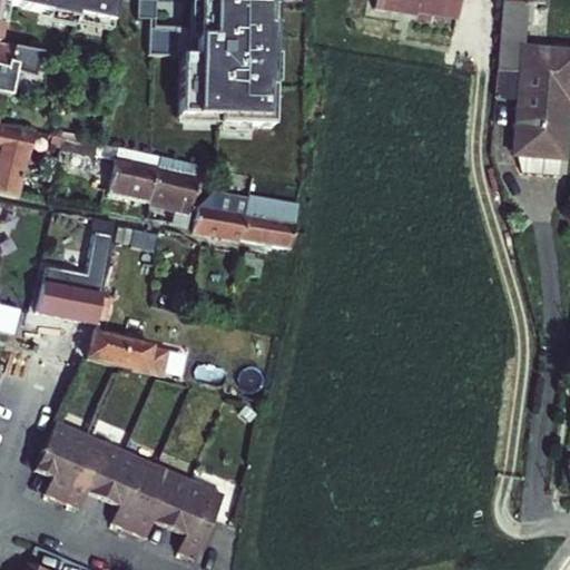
[(0,0),(0,41),(0,42),(3,29),(0,28),(0,6),(8,7),(76,22),(77,13),(112,21),(117,0),(0,0)]
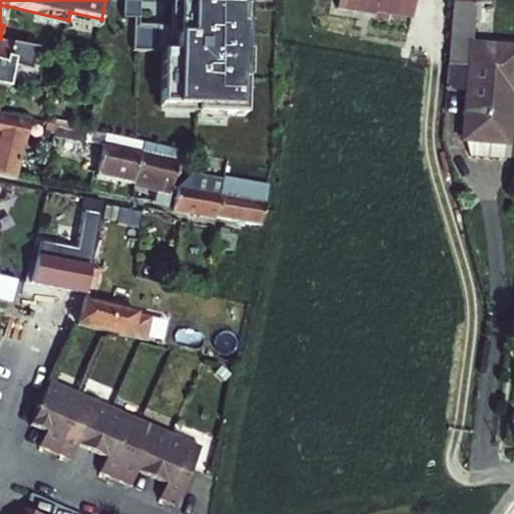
[(414,0),(336,0),(334,10),(357,14),(357,11),(411,21),(414,0)]
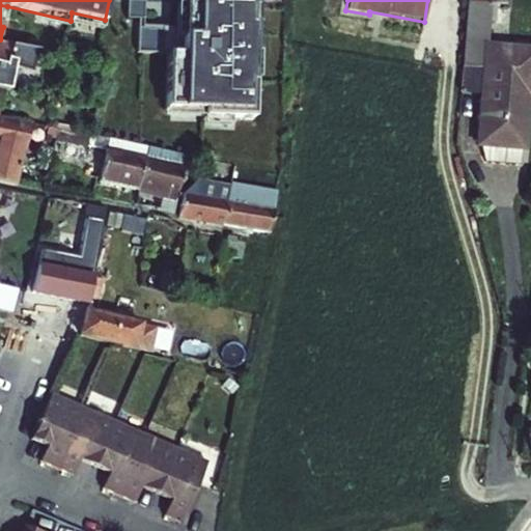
[(493,6),(470,4),(463,90),(479,92),(474,146),(478,165),(513,169),(514,151),(521,152),(526,98),(530,98),(530,52),(488,49),(493,6)]
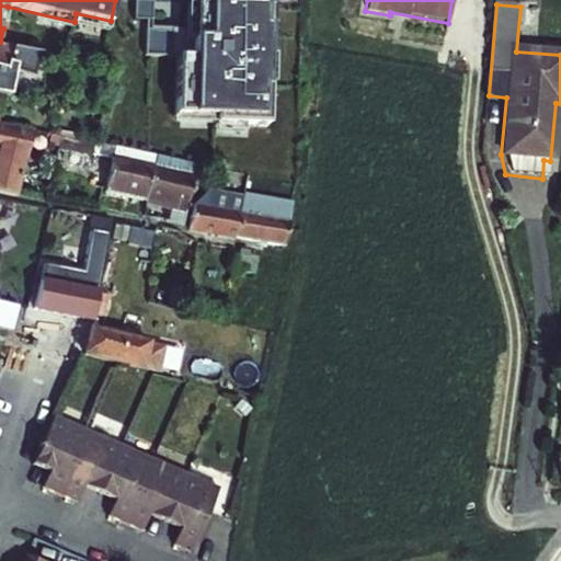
[(274,56),(275,8),(196,6),(196,33),(189,33),(173,32),(172,58),(180,58),(179,117),(218,118),(218,126),(273,127),(274,84),(270,84),(271,56),(274,56)]
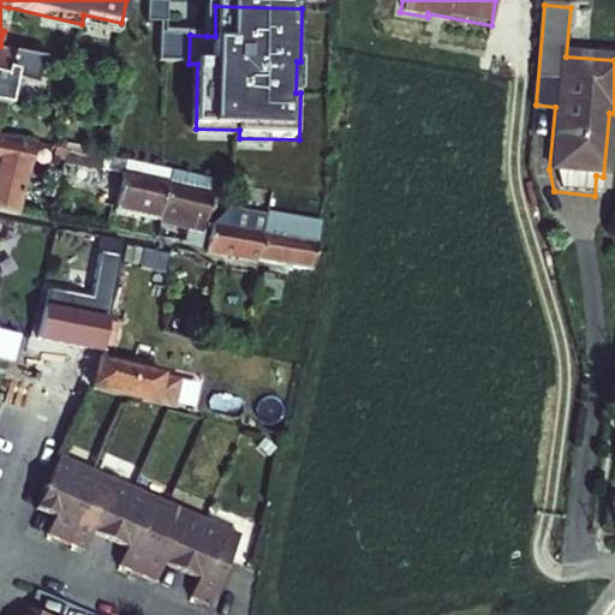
[(0,79),(23,84),(27,71),(10,67),(13,48),(0,45),(0,79)]
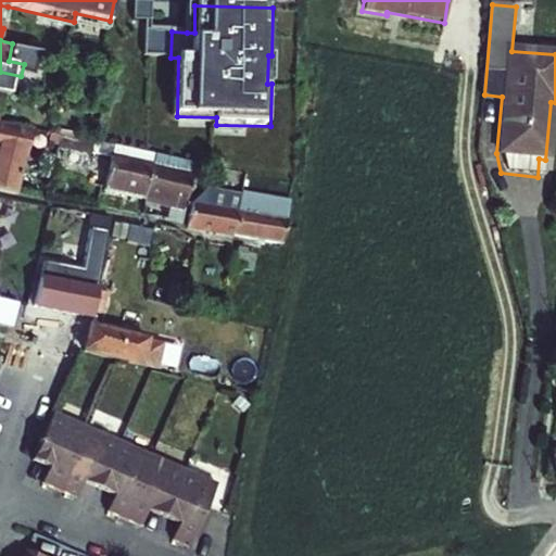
[(2,121),(0,119),(0,188),(23,192),(35,126),(2,121)]
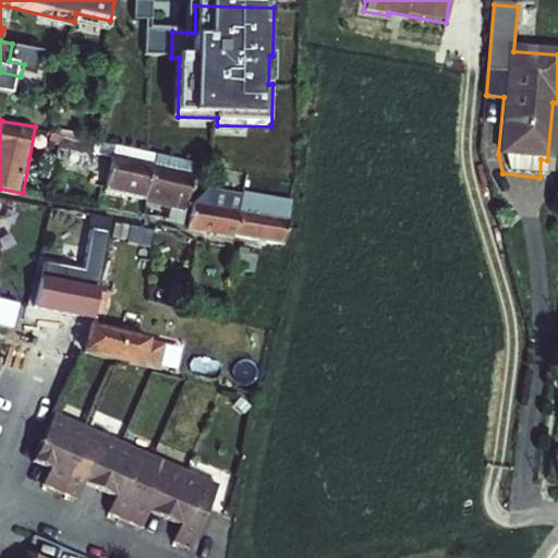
[(128,158),(120,156),(111,189),(153,199),(161,168),(152,165),(155,153),(131,146),(128,158)]
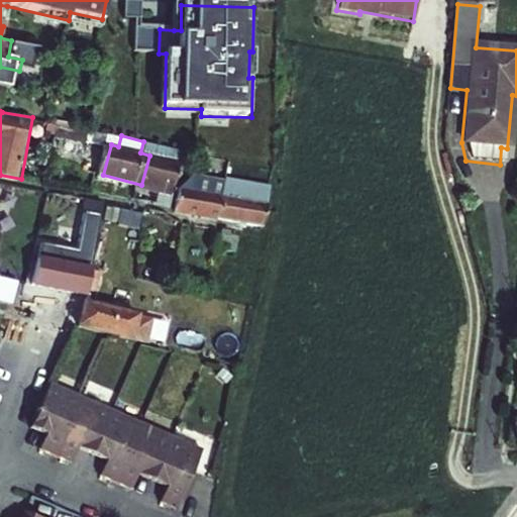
[(183,164),(149,156),(141,185),(178,194),(181,186),(187,187),(190,173),(185,172),(183,164)]
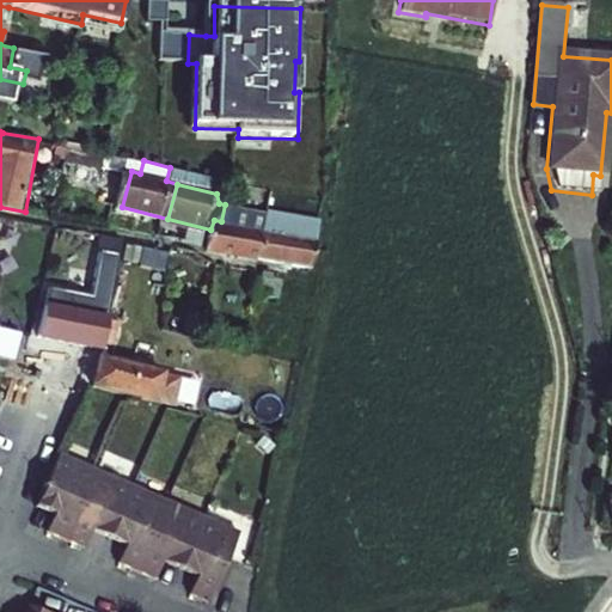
[(238,228),(220,226),(214,252),(269,261),(275,218),(242,212),(238,228)]
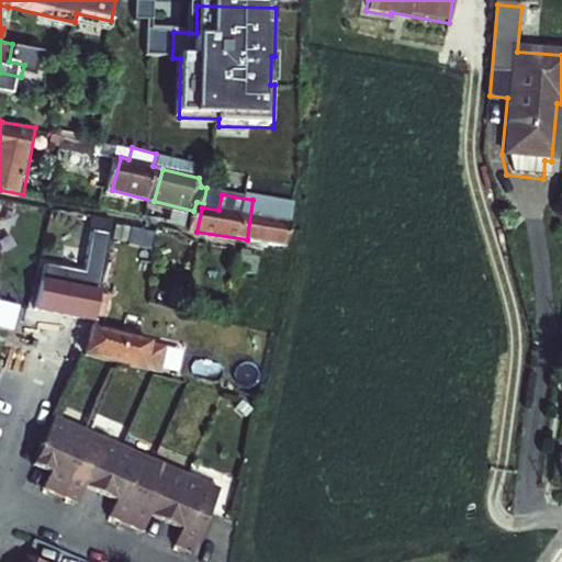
[(299,208),(253,200),(247,239),(292,247),(299,208)]
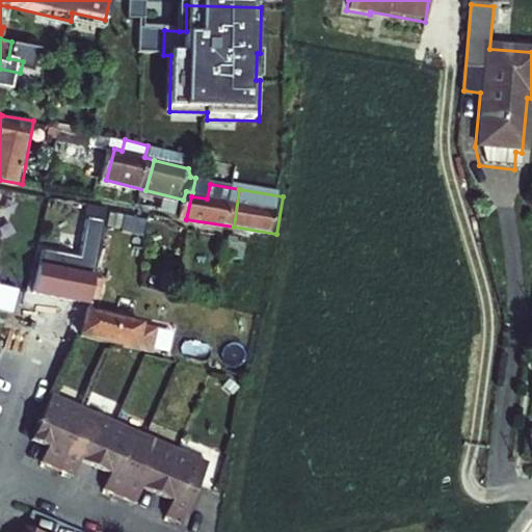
[(49,256),(40,294),(92,307),(95,298),(98,283),(111,227),(96,223),(85,265),(49,256)]
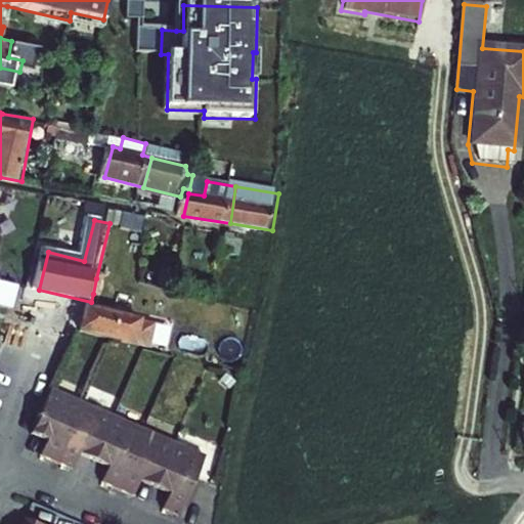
[(233,232),(224,230),(219,253),(228,255),(233,232)]
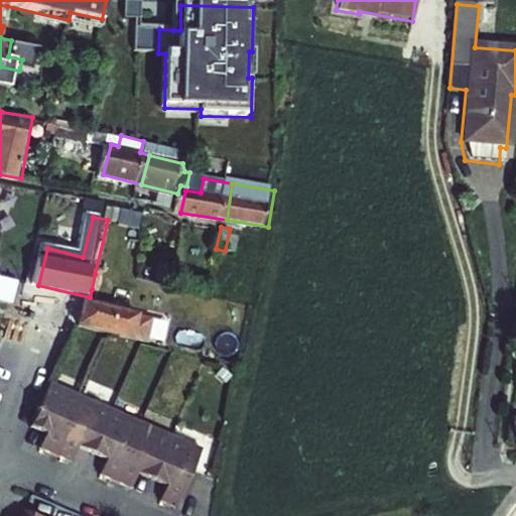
[(105,277),(95,274),(92,289),(100,291),(105,277)]
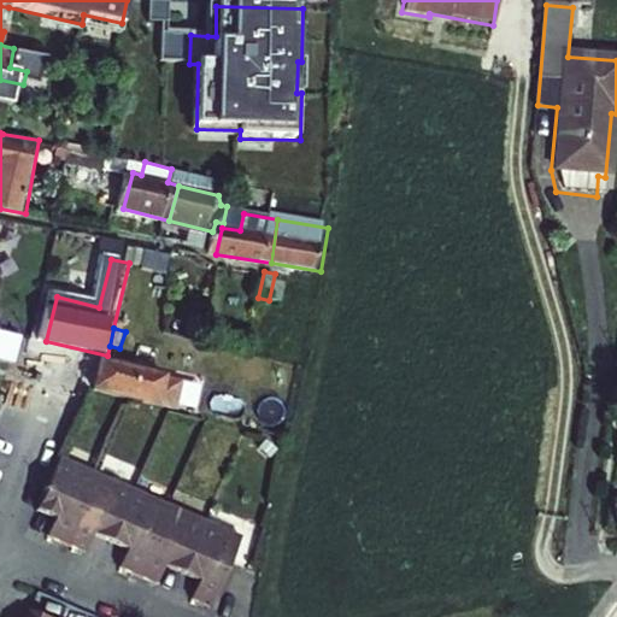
[(0,357),(22,360),(27,333),(1,329),(0,333),(0,357)]
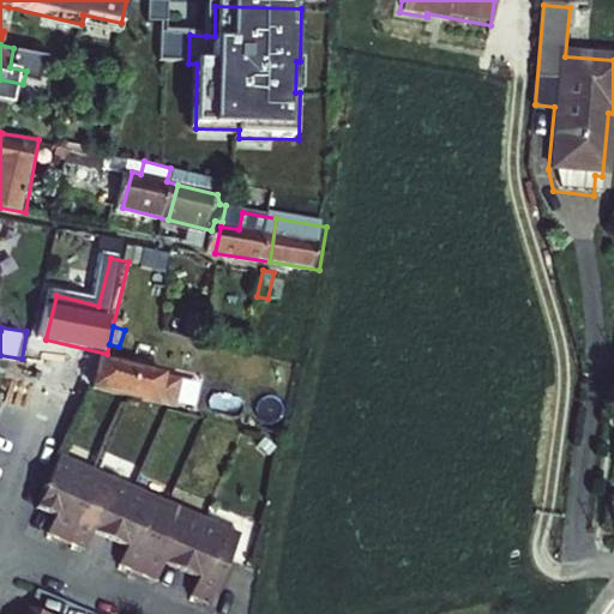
[(127,396),(133,371),(104,362),(97,387),(127,396)]
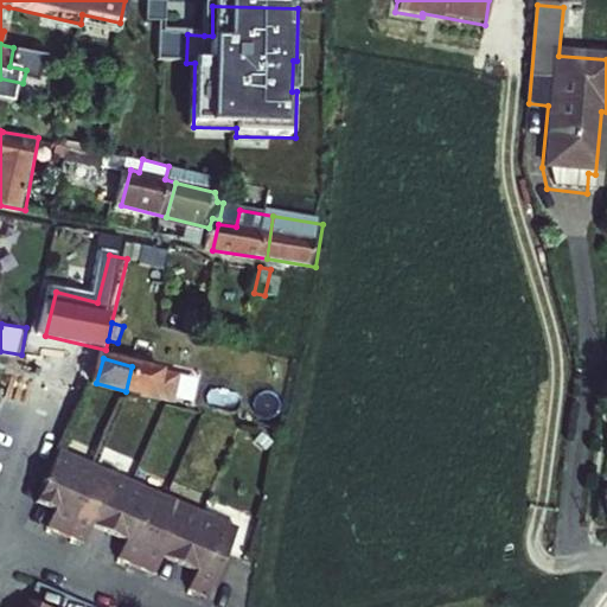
[(132,366),(126,391),(158,401),(165,375),(132,366)]
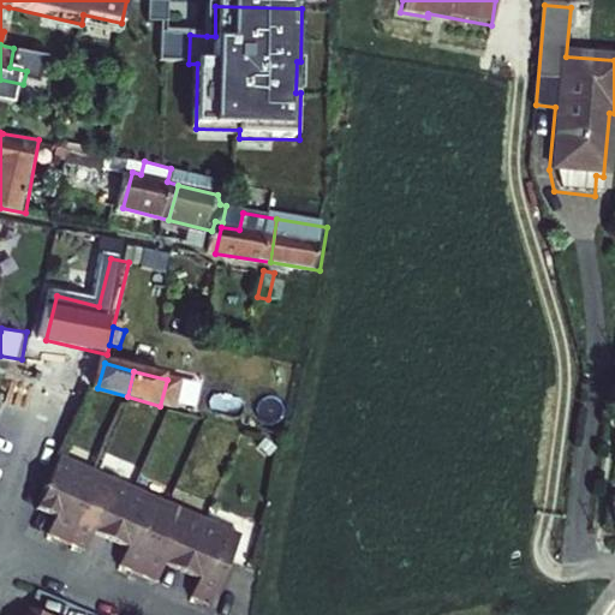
[(96,472),(59,455),(29,524),(66,541),(96,472)]
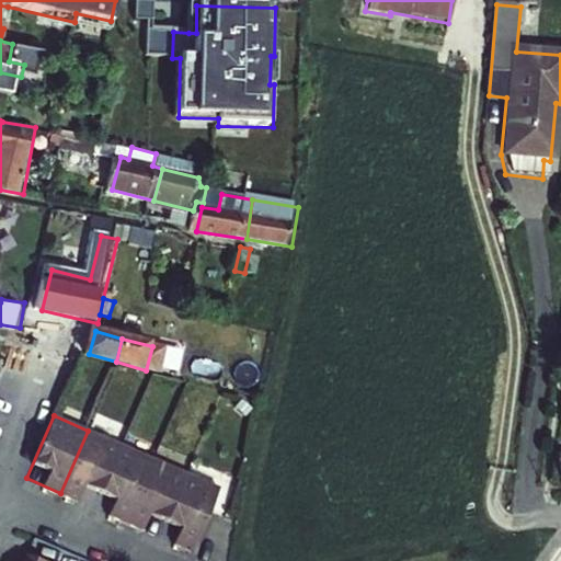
[(122,445),(88,431),(60,493),(94,507),(122,445)]
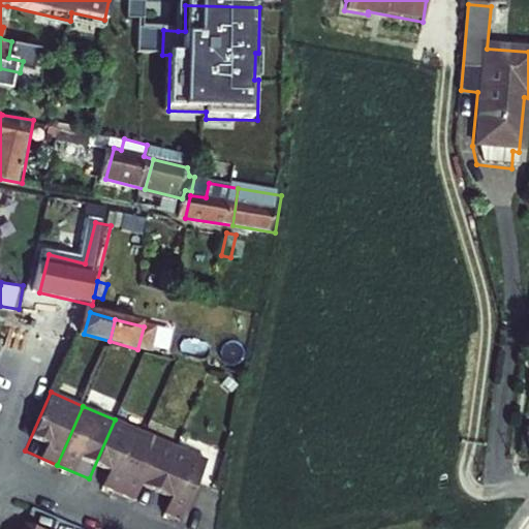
[(146,433),(115,419),(89,478),(121,492),(146,433)]
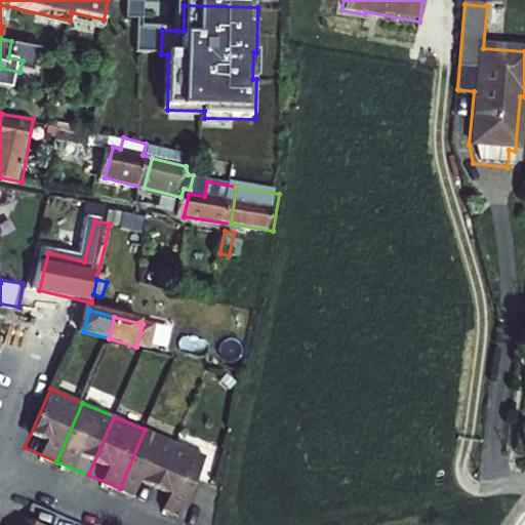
[(176,444),(145,430),(120,488),(152,502),(176,444)]
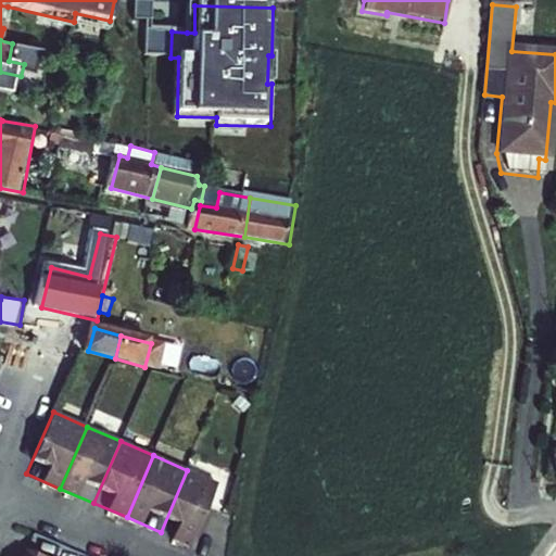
[(220,484),(187,470),(161,532),(193,546),(220,484)]
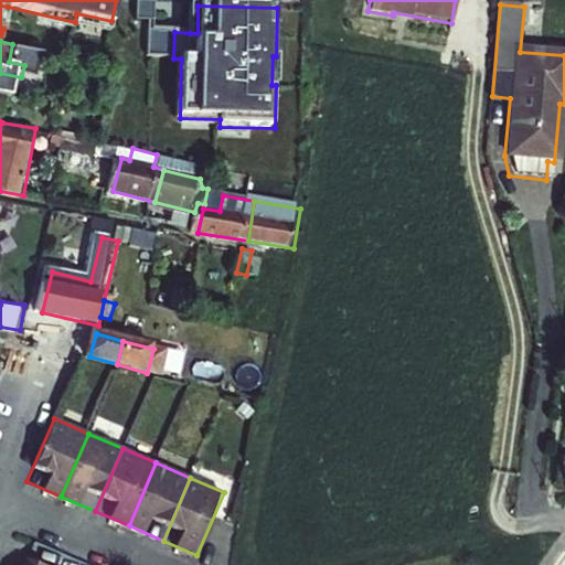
[(76,564),(28,544),(19,564),(76,564)]
